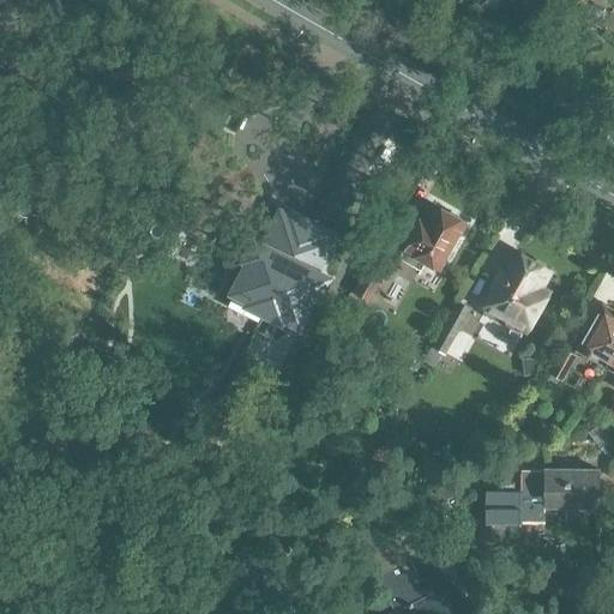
[(613,12),(609,11),(603,25),(613,30),(613,12)]
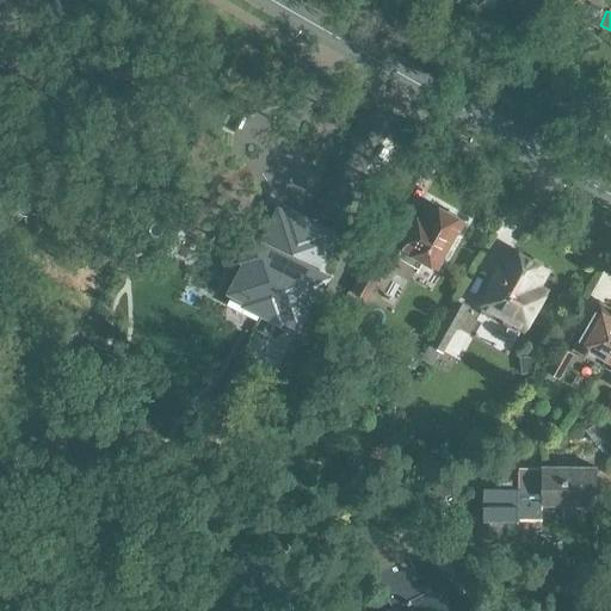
[(445,213),(434,207),(429,217),(423,214),(418,221),(413,223),(411,227),(412,232),(403,248),(407,251),(402,258),(419,267),(424,259),(438,267),(443,258),(448,257),(451,251),(449,246),(463,222),(456,218),(456,214),(449,210),(445,213)]
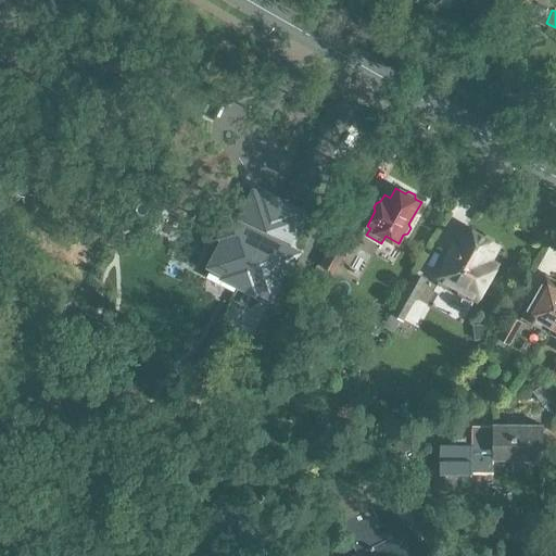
[(216,252),(209,266),(223,274),(225,270),(228,272),(226,276),(241,282),(281,202),(279,202),(278,204),(260,194),(262,192),(257,190),(240,223),(236,220),(235,220),(234,220),(231,219),(230,223),(226,231),(224,235),(226,236),(227,237),(219,253),(216,252)]
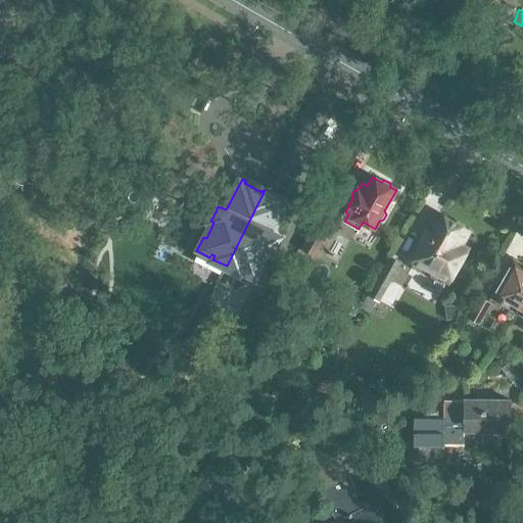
[(265,190),(227,266),(240,273),(242,270),(245,271),(243,274),(256,281),(264,268),(260,266),(269,250),(272,251),(274,248),(278,240),(279,237),(278,236),(276,235),(272,233),(287,201),(283,199),(282,202),(265,193),(266,191),(265,190)]
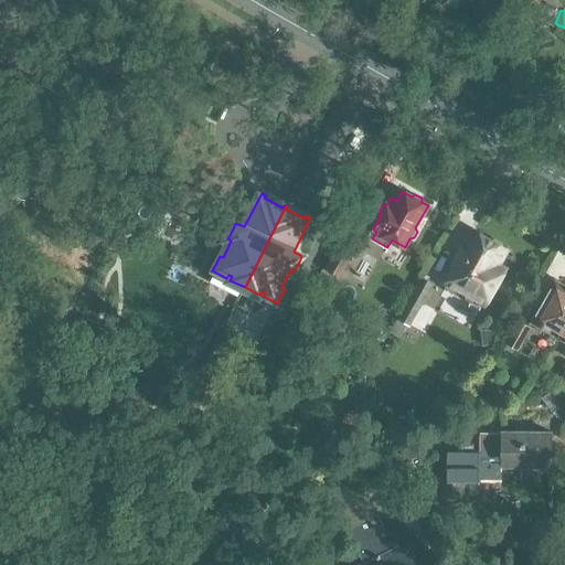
[(491,242),(472,231),(455,263),(457,264),(447,283),(448,283),(445,288),(455,294),(458,288),(468,294),(468,299),(478,305),(482,302),(486,304),(491,292),(496,291),(500,284),(499,279),(498,279),(503,270),(502,267),(498,265),(505,249),(502,247),(501,243),(494,240),(491,241),(491,242)]
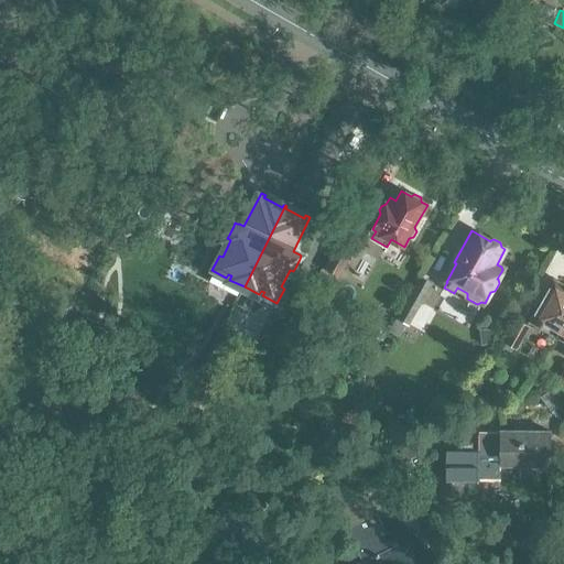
[(345,238),(344,239),(327,269),(326,270),(339,277),(357,245),(345,238)]
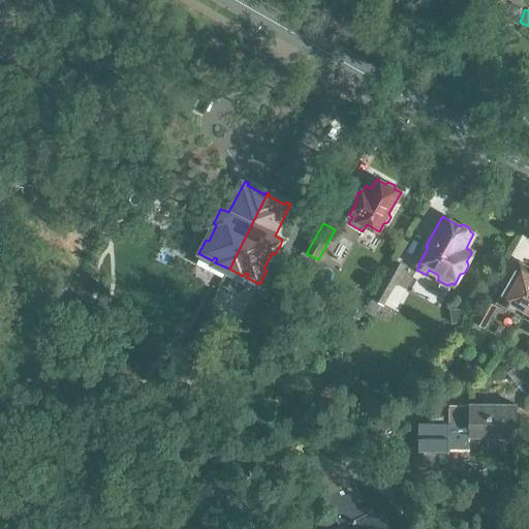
[(399,252),(369,304),(378,309),(385,297),(387,298),(409,258),(399,252)]
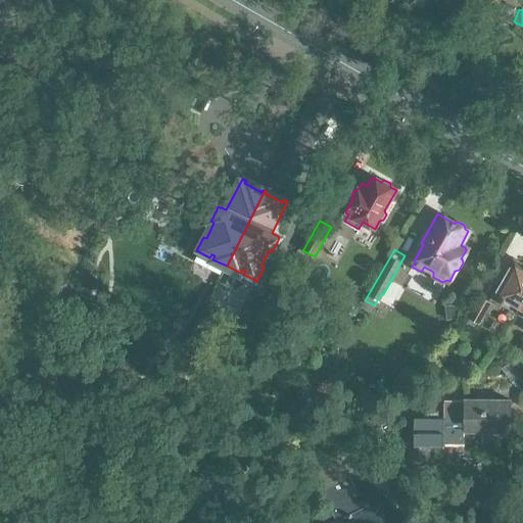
[(308,258),(299,254),(295,263),(307,270),(311,266),(308,258)]
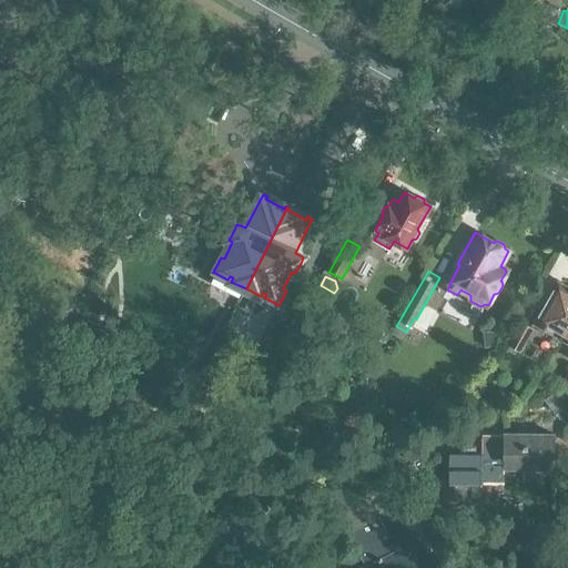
[(561,340),(567,326),(567,286),(566,287),(558,283),(551,295),(550,294),(534,324),(561,340)]
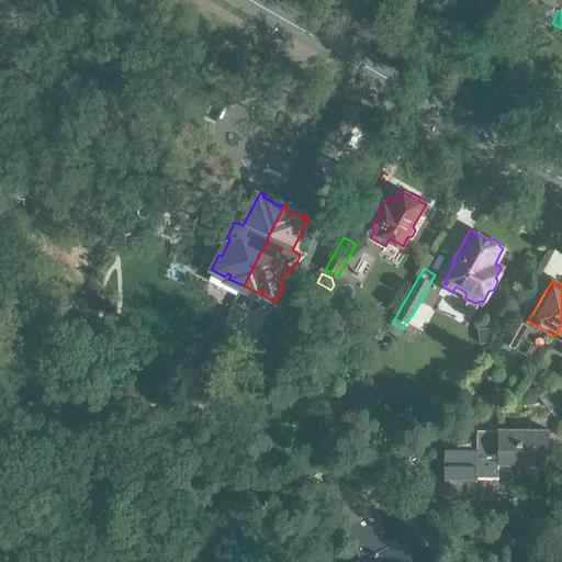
[(517,319),(498,351),(510,359),(529,326),(517,319)]
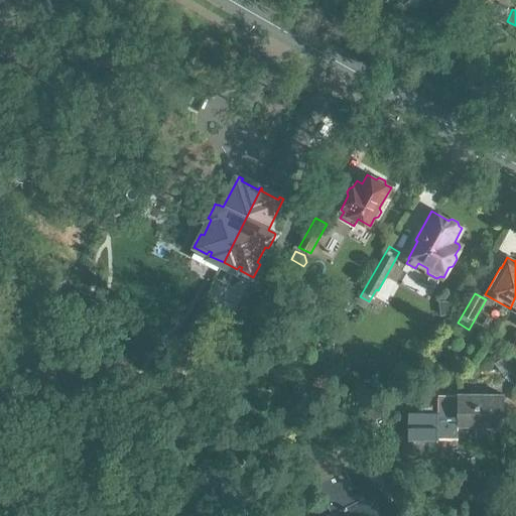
[(507,354),(515,350),(515,339),(514,343),(507,354)]
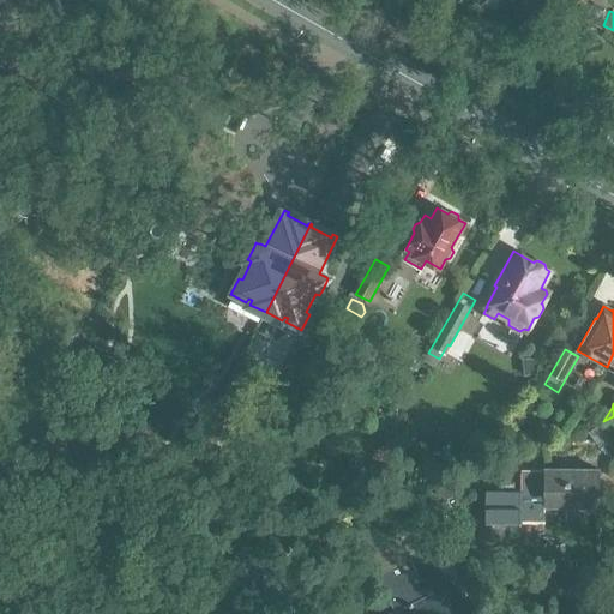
[(589,433),(599,445),(612,432),(605,423),(589,433)]
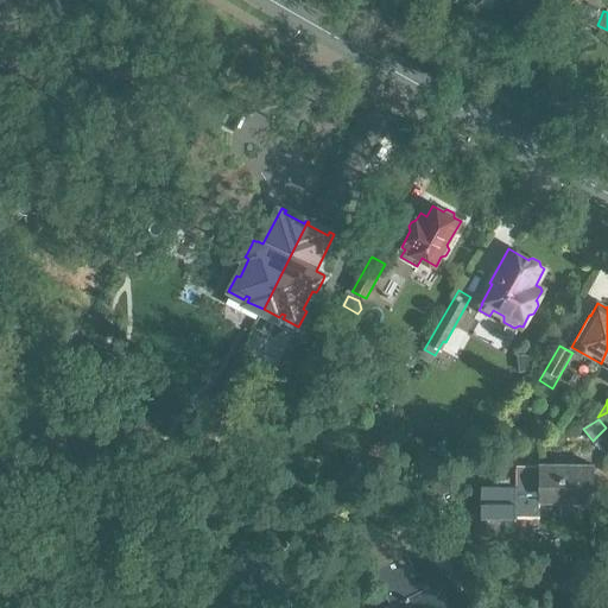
[(517,486),(481,486),(481,520),(517,520),(517,515),(540,515),(540,501),(595,501),(595,463),(540,464),(540,466),(517,466),(517,486)]
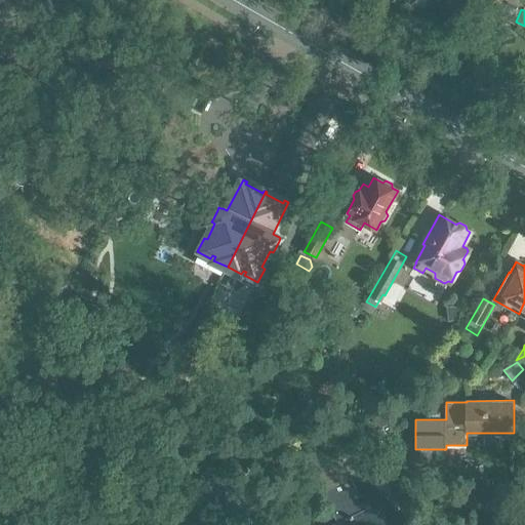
[(389,413),(392,421),(407,414),(405,410),(398,413),(397,411),(389,413)]
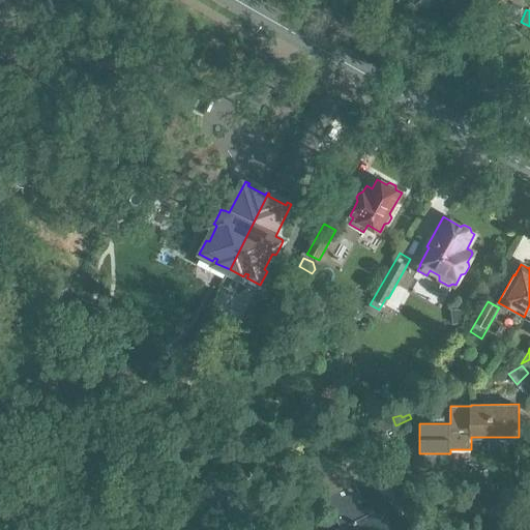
[(380,435),(391,428),(385,419),(375,427),(380,435)]
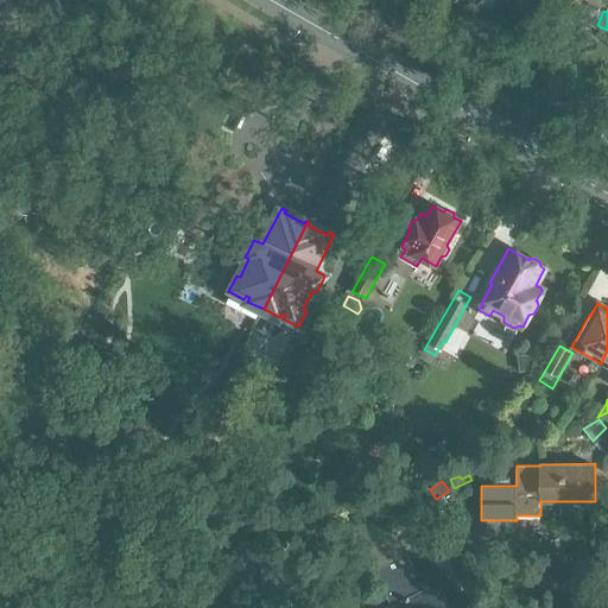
[(445,607),(436,587),(420,594),(410,570),(413,568),(407,553),(403,555),(369,570),(371,571),(377,586),(384,582),(394,607),(391,607),(445,607)]
